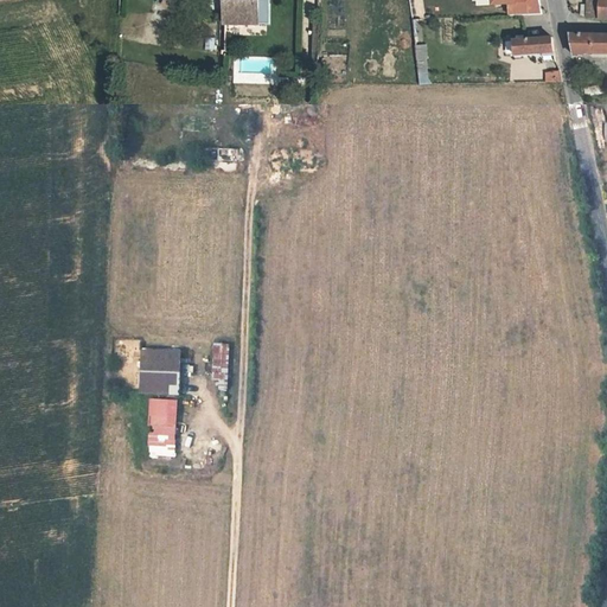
[(165,0),(163,5),(173,12),(179,2),(176,0),(165,0)]
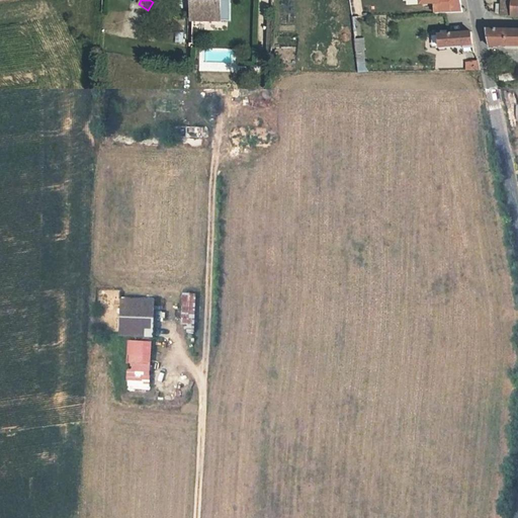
[(185,26),(184,0),(175,0),(174,24),(185,26)]
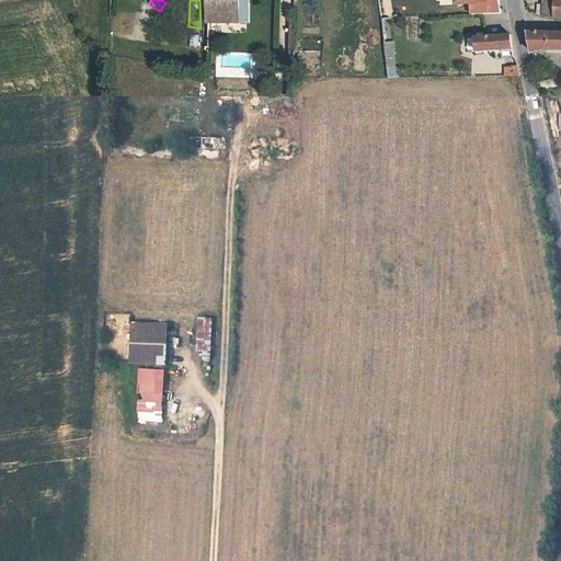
[(205,0),(205,12),(205,25),(220,26),(221,13),(232,13),(232,0),(205,0)]
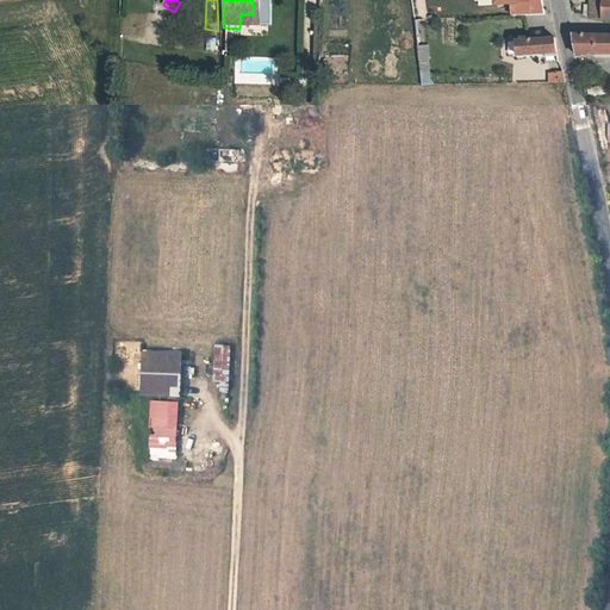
[(490,0),(490,5),(506,4),(508,17),(541,14),(537,0),(490,0)]
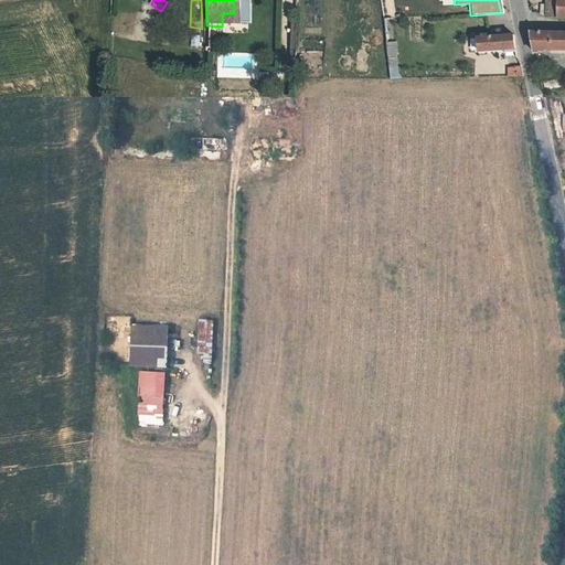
[(564,31),(531,32),(535,56),(564,53),(564,31)]
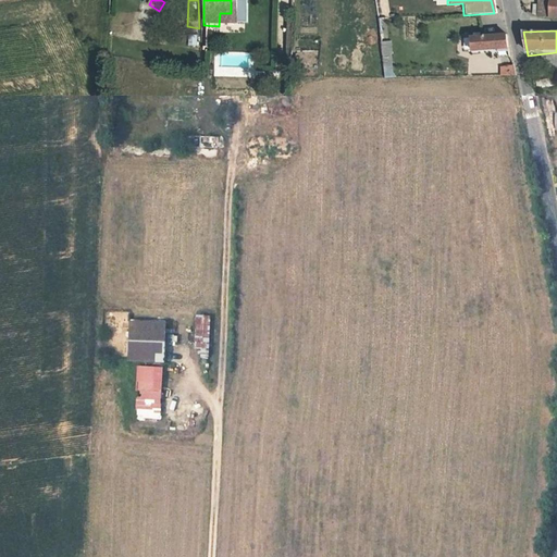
[(480,48),(506,45),(503,32),(478,33),(480,48)]
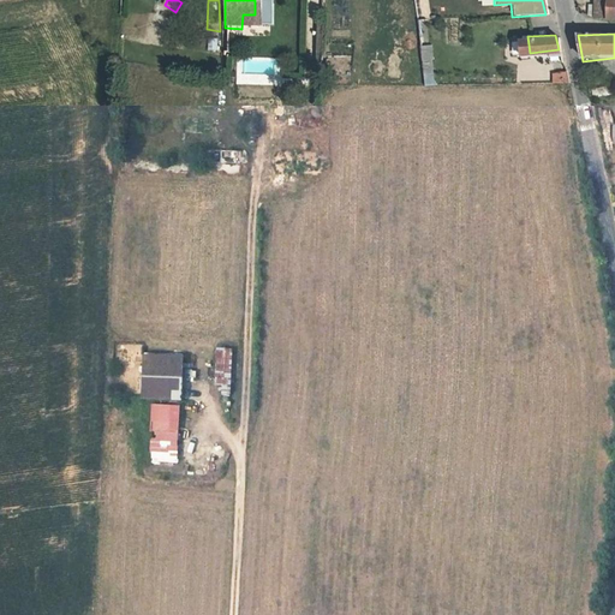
[(212,52),(220,49),(219,39),(209,41),(212,52)]
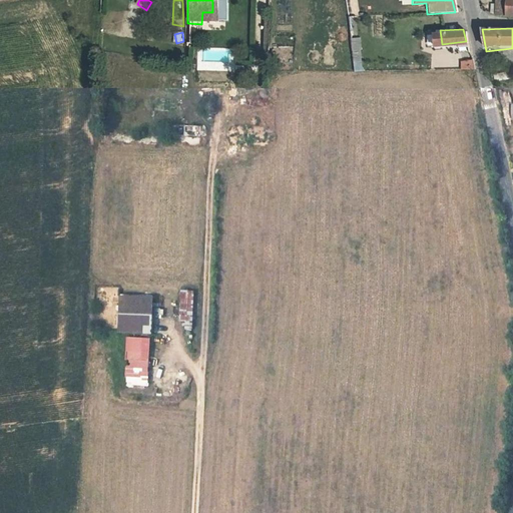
[(363,38),(354,38),(355,72),(365,72),(363,38)]
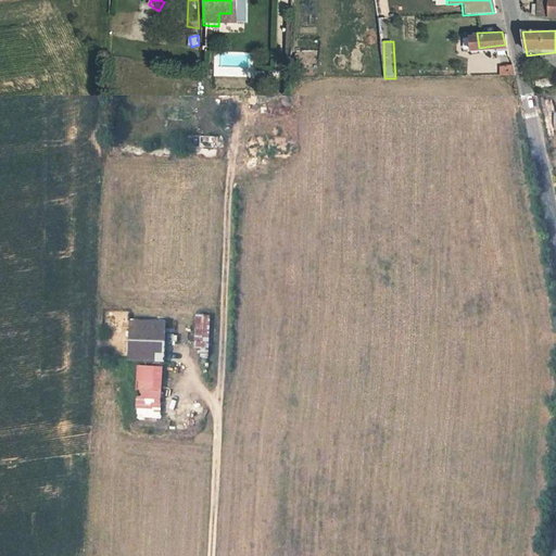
[(478,72),(498,71),(497,58),(487,59),(487,53),(477,53),(478,72)]
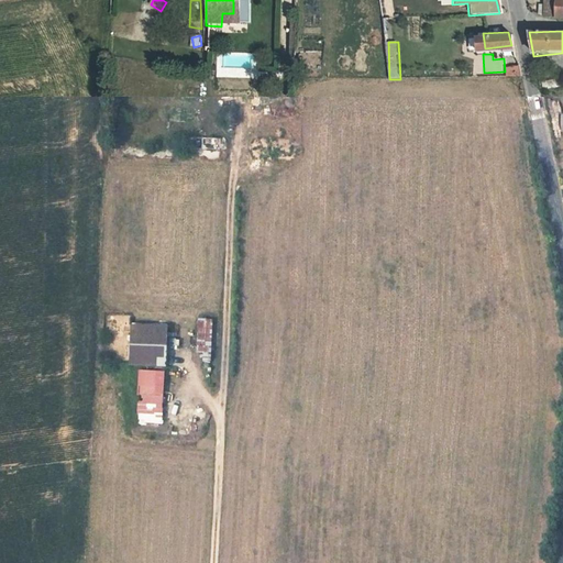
[(508,67),(508,77),(519,77),(519,67),(508,67)]
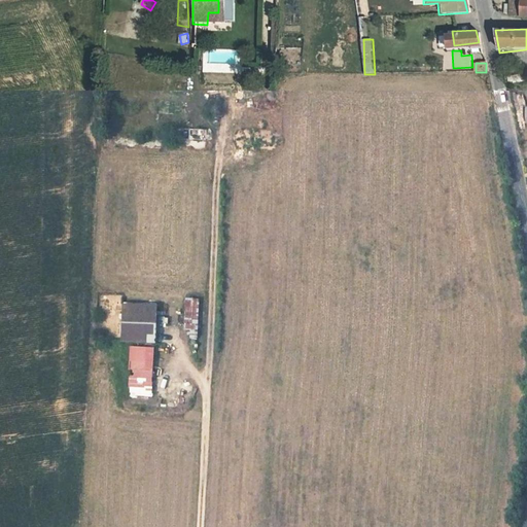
[(208,140),(208,130),(190,130),(190,140),(208,140)]
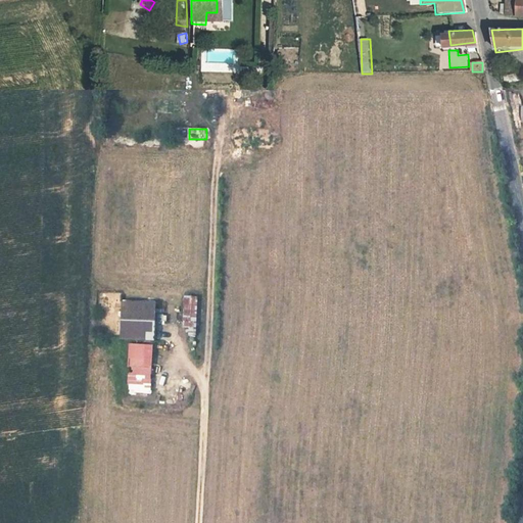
[(198,327),(199,296),(184,296),(184,327),(198,327)]
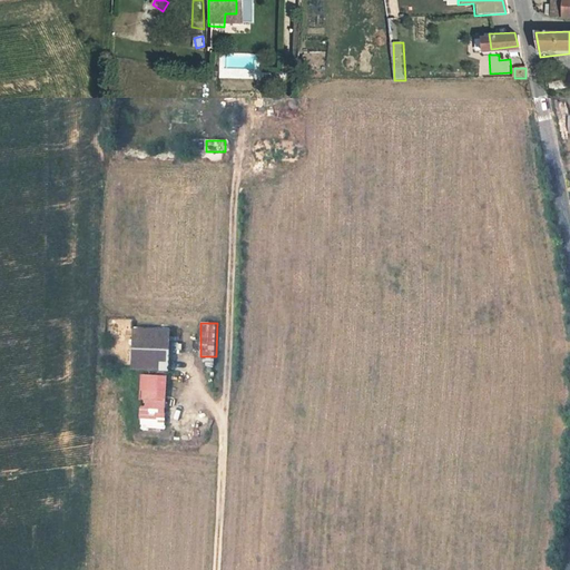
[(173,372),(173,328),(134,330),(134,372),(173,372)]
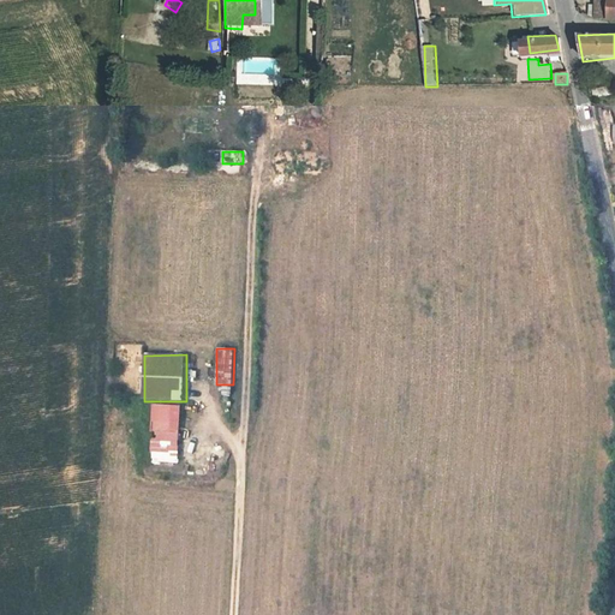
[(222,395),(232,395),(232,386),(222,384),(222,395)]
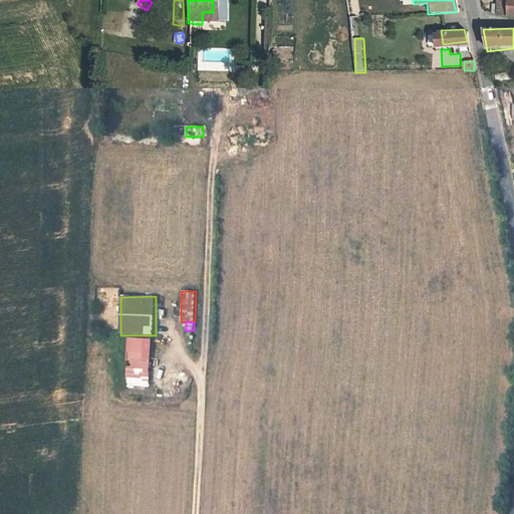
[(127,387),(152,387),(152,338),(127,337),(127,387)]
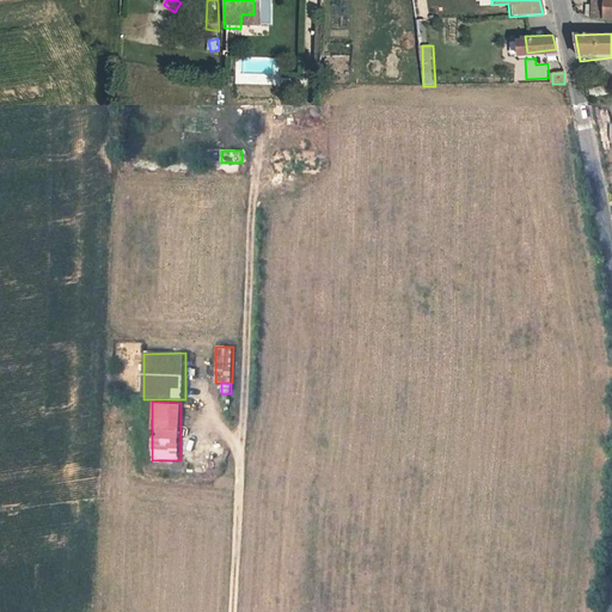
All buildings are outlined.
